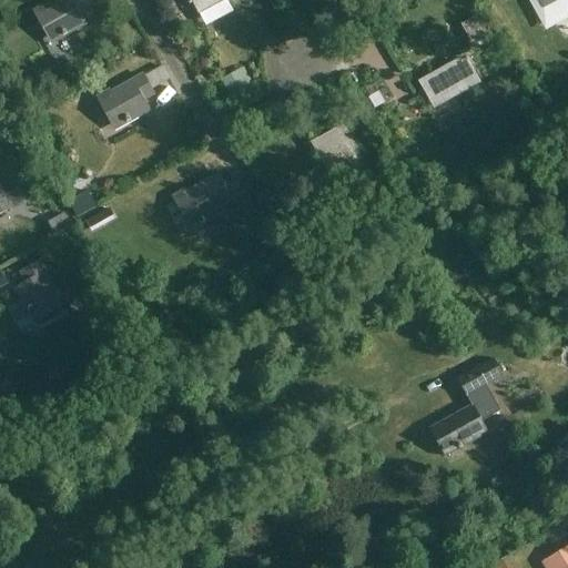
[(81,14),(92,9),(85,0),(62,0),(49,8),(47,6),(34,13),(46,32),(49,31),(54,40),(63,36),(64,38),(87,26),(81,14)]
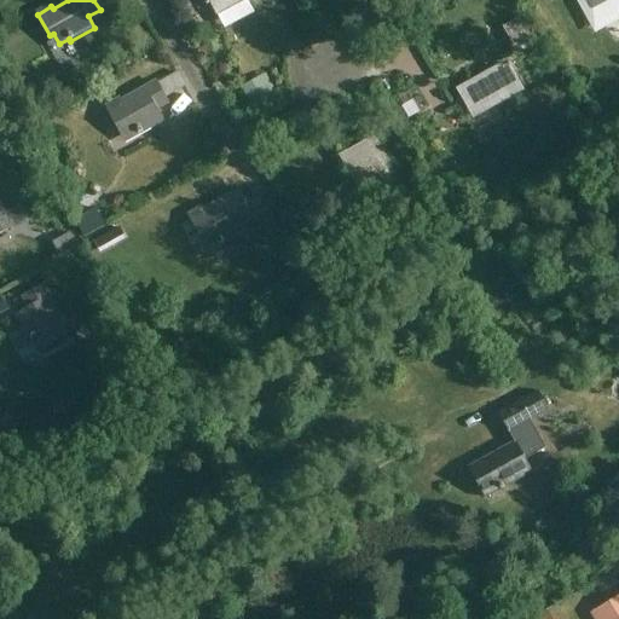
[(220,15),(247,0),(246,0),(208,0),(207,1),(209,6),(214,4),(220,15)]
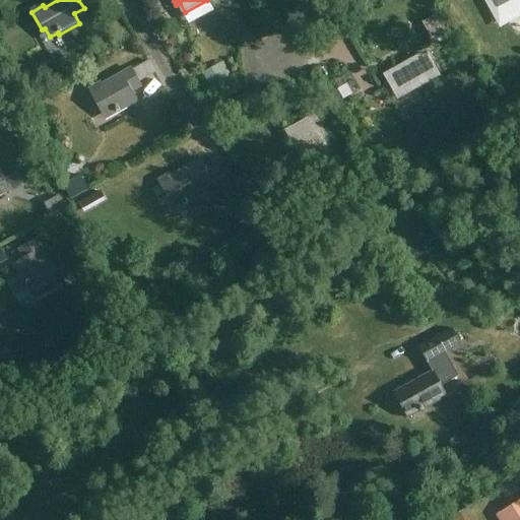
[(400,99),(439,77),(427,55),(388,76),(400,99)]
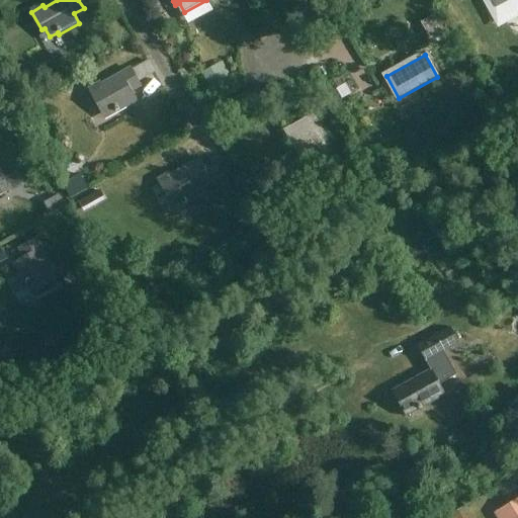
[(132,92),(142,87),(132,70),(102,86),(101,84),(89,90),(99,108),(102,106),(107,115),(115,111),(116,113),(138,102),(132,92)]
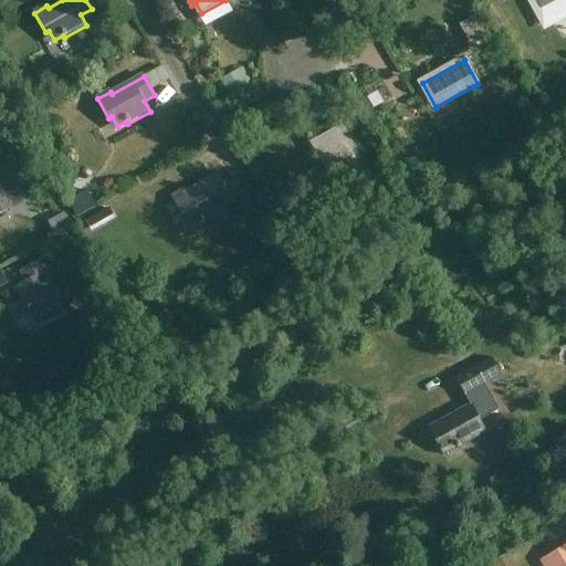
[(337,182),(360,169),(338,132),(315,145),(337,182)]
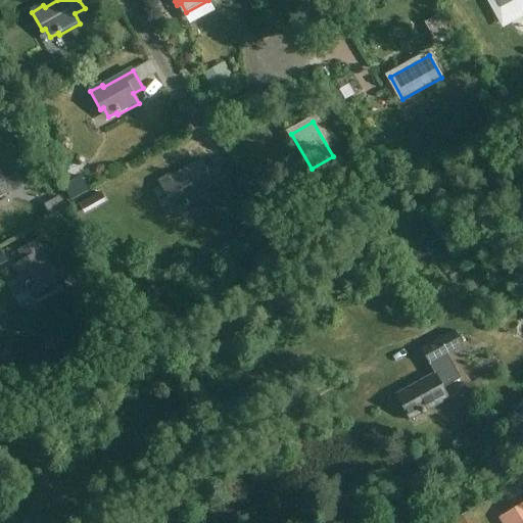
[(212,180),(203,162),(173,179),(172,177),(160,183),(171,201),(174,199),(179,208),(186,204),(188,206),(208,195),(203,185),(212,180)]
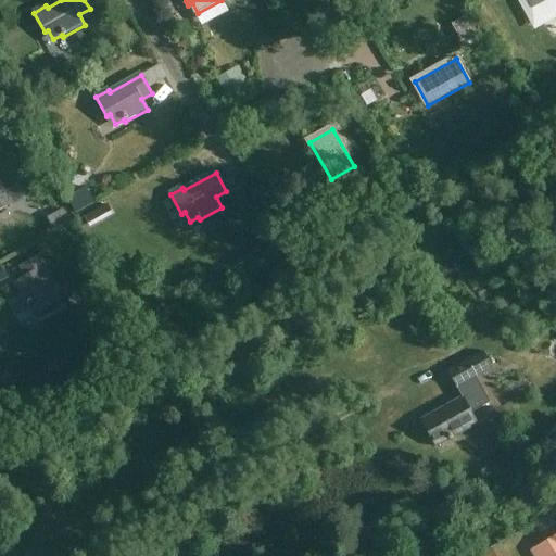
[(0,211),(13,204),(24,199),(17,186),(4,193),(0,186),(0,211)]
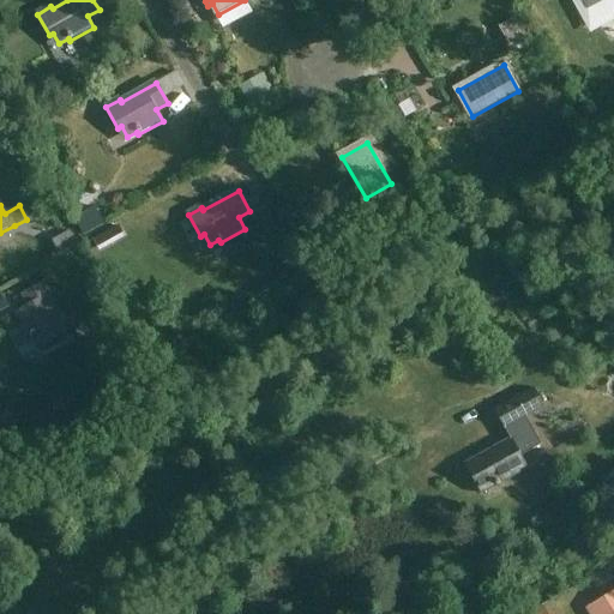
[(53,343),(74,331),(84,325),(77,312),(66,318),(64,319),(44,284),(24,295),(30,307),(18,313),(32,337),(35,336),(40,345),(50,339),(53,343)]
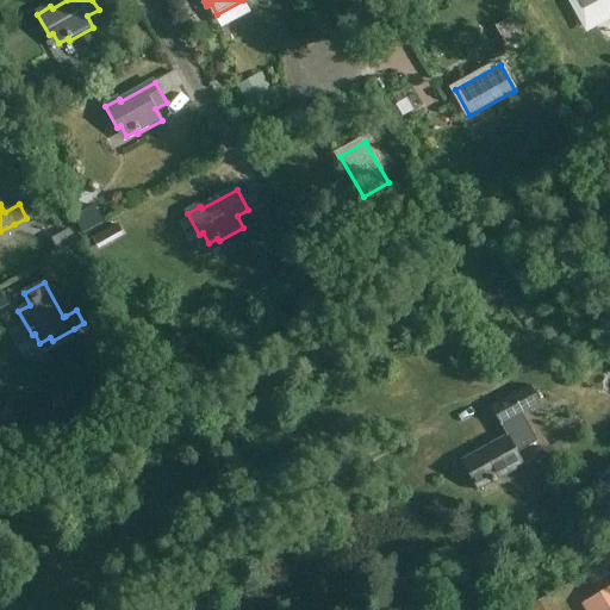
[(524,465),(517,453),(537,442),(523,415),(541,405),(530,386),(491,409),(506,436),(464,461),(479,490),(524,465)]
